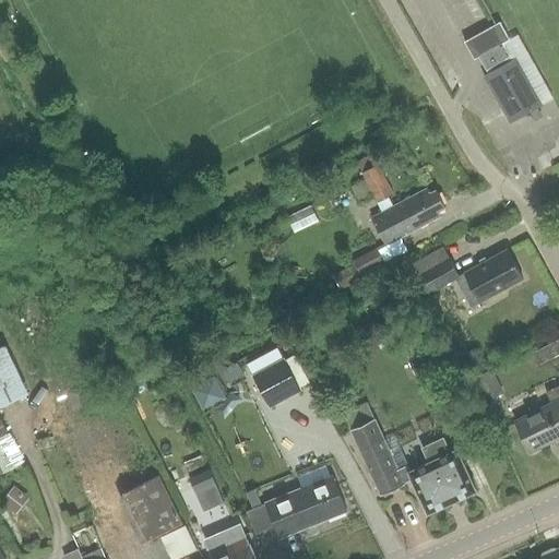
[(512,61),(502,44),(509,40),(499,23),(464,43),(474,60),(478,58),(487,74),(484,76),(509,123),(540,106),(515,59),(512,61)]
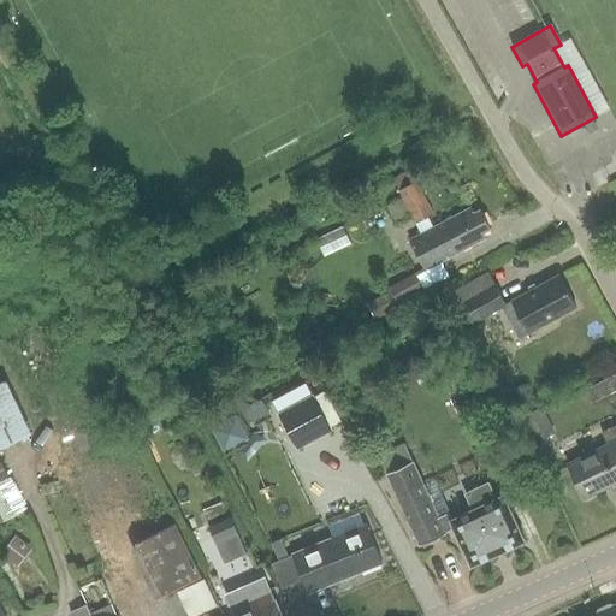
[(403,173),(408,185),(427,177),(422,165),(403,173)]
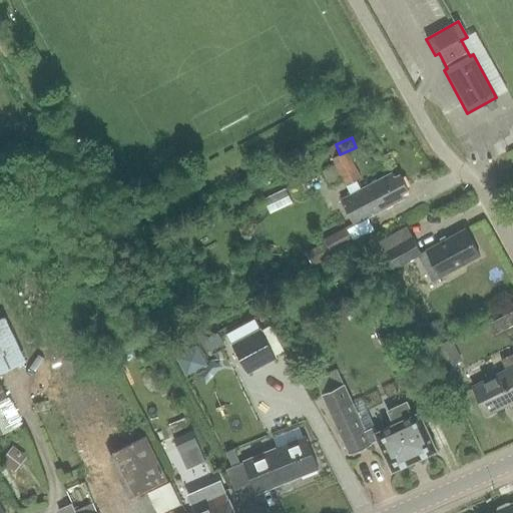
[(347,186),(361,178),(347,151),(332,159),(347,186)]
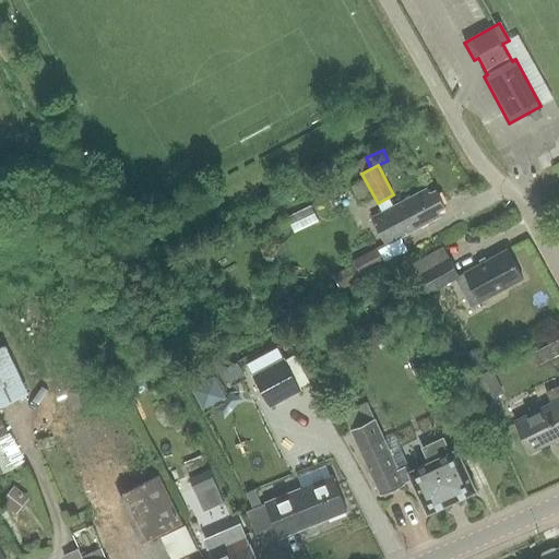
[(439,211),(444,207),(436,190),(430,193),(428,188),(371,217),(385,245),(442,215),(439,211)]
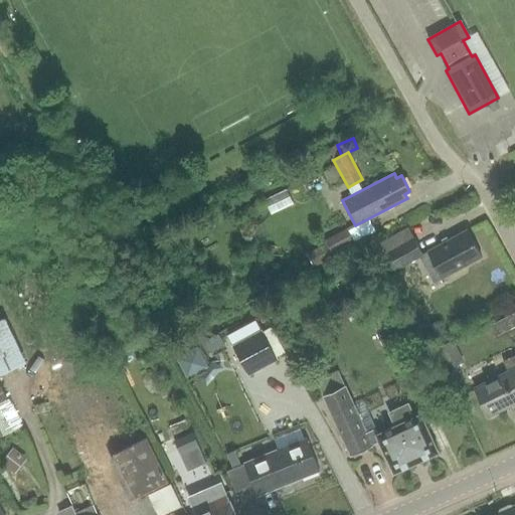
[(287,190),(265,200),(271,215),(294,205),(287,190)]
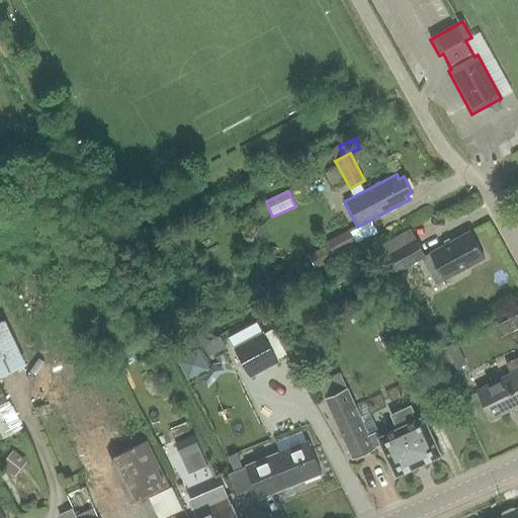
[(355,243),(349,230),(327,242),(334,254),(355,243)]
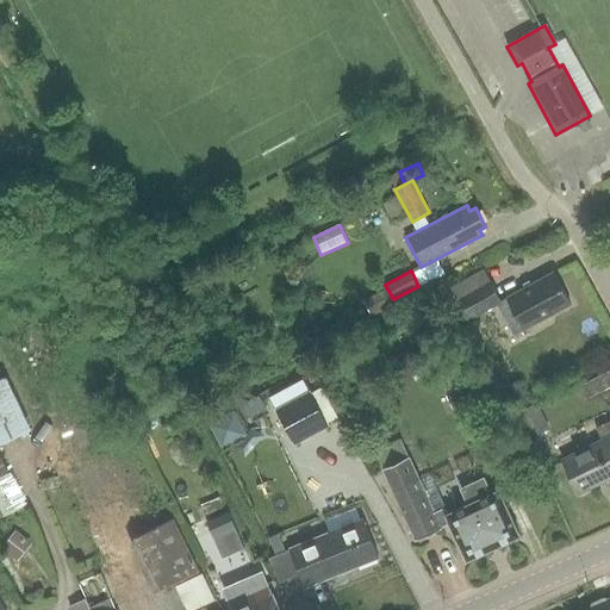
[(508,297),(526,329),(571,304),(553,272),(508,297)]
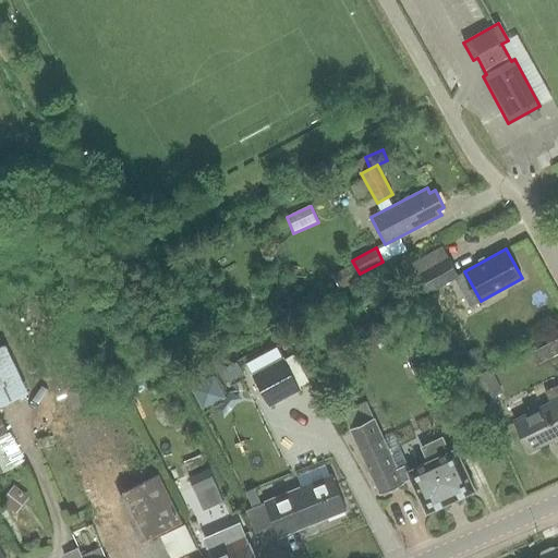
[(428,295),(459,278),(457,275),(458,274),(449,257),(416,275),(428,295)]
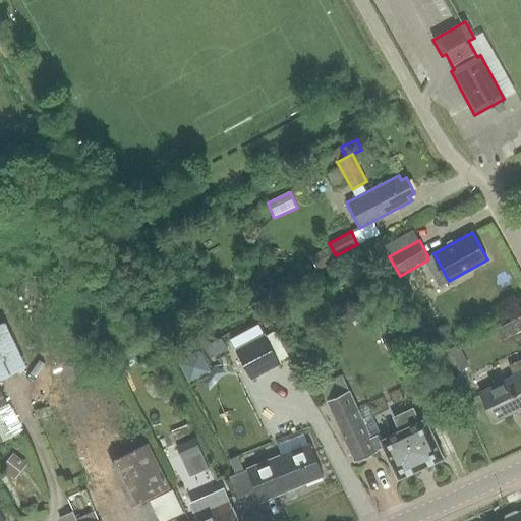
[(515,337),(520,332),(520,320),(509,328),(515,337)]
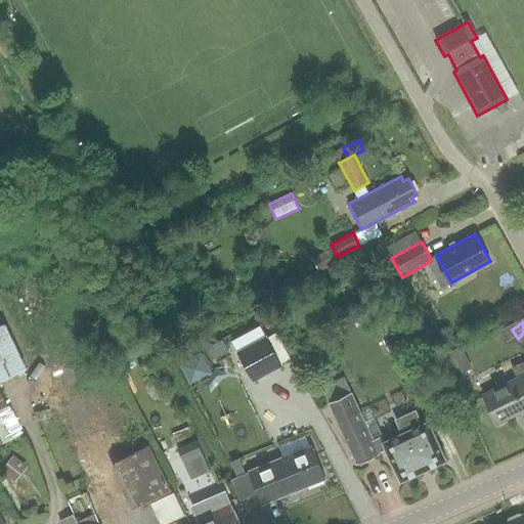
[(0,382),(27,369),(5,323),(0,325),(0,382)]
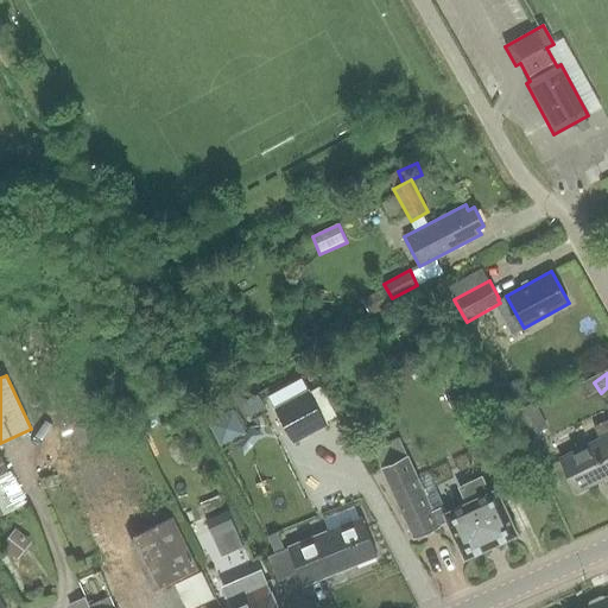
[(322,386),(311,392),(327,422),(337,416),(322,386)]
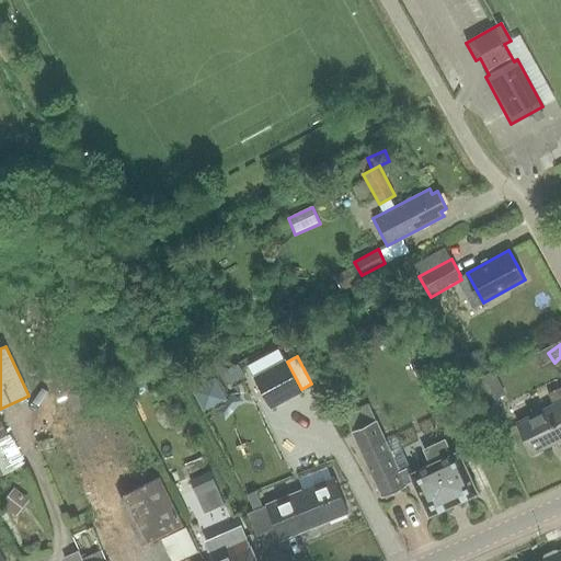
[(285,358),(253,376),(271,409),(304,391),(301,389),(287,362),(285,358)]
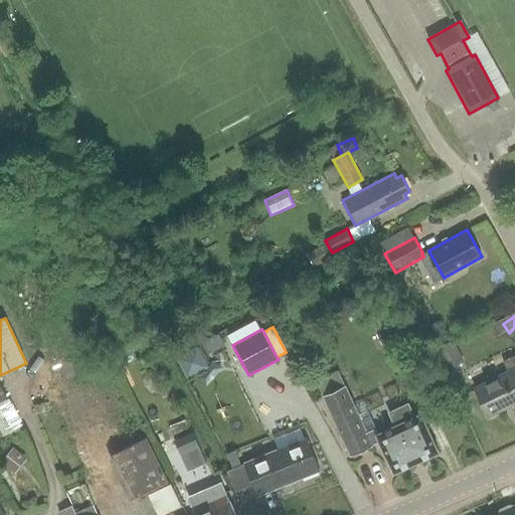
[(454,340),(434,350),(444,371),(464,361),(454,340)]
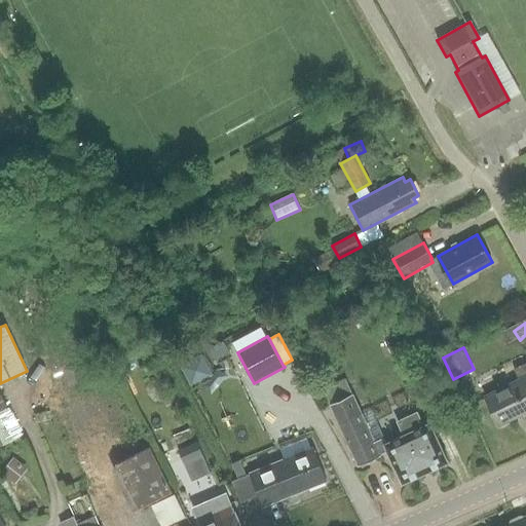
[(518,379),(484,397),(499,426),(525,412),(525,363),(514,370),(518,379)]
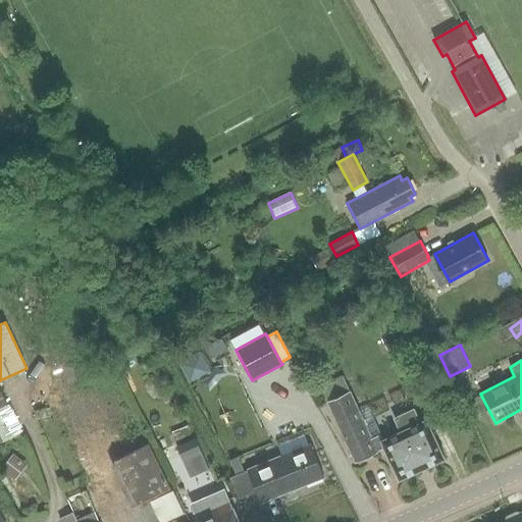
[(342,381),(322,390),(329,404),(349,395),(342,381)]
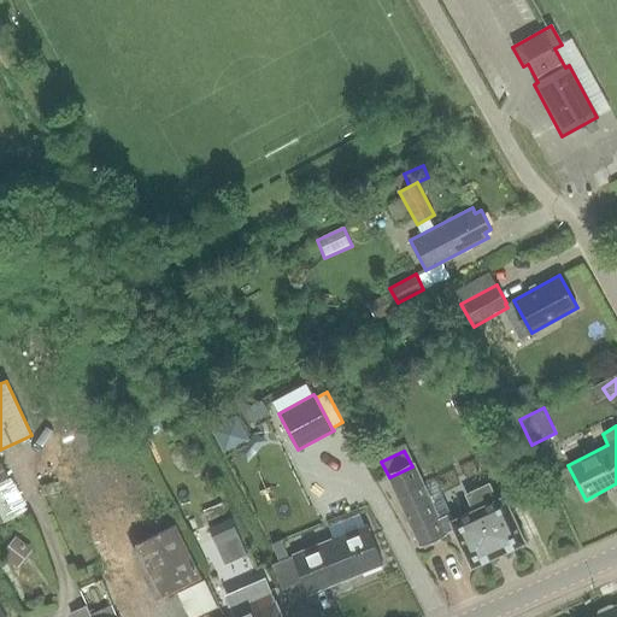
[(527,542),(505,497),(497,501),(488,486),(468,497),(475,512),(454,523),(451,516),(440,522),(412,466),(389,477),(386,480),(422,548),(447,536),(447,534),(456,530),(474,568),(527,542)]
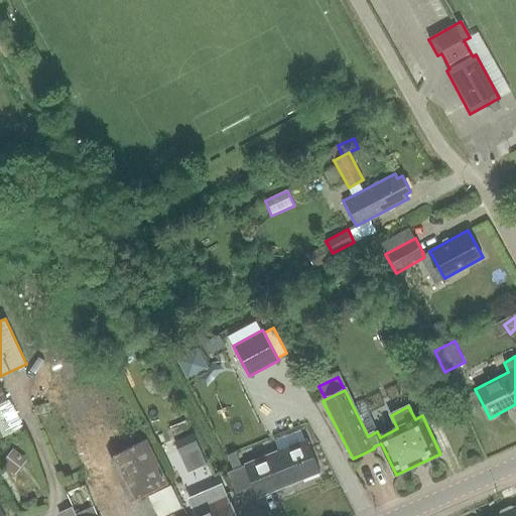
[(0,418),(15,412),(9,399),(7,400),(0,403),(0,418)]
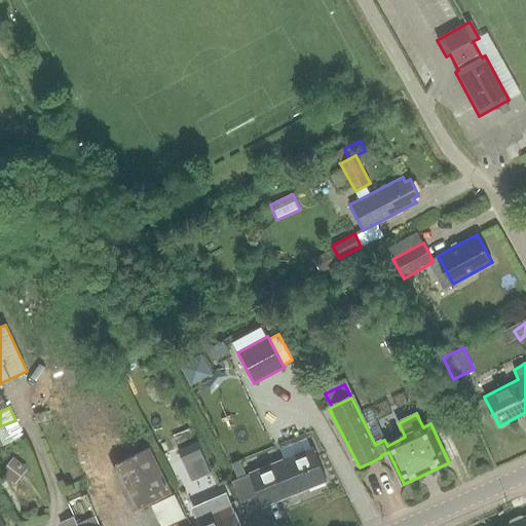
[(196,442),(178,451),(184,464),(202,455),(196,442)]
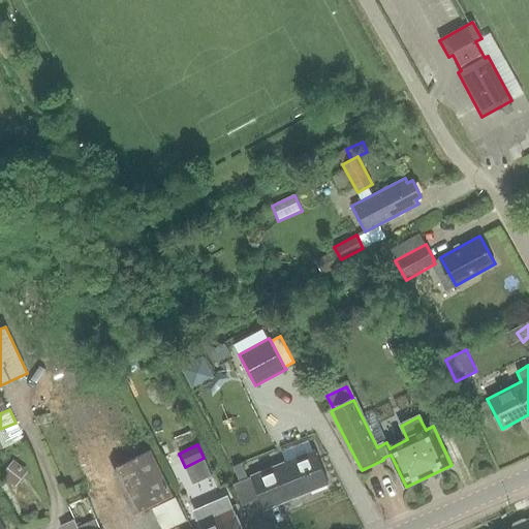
[(132,516),(173,496),(151,449),(111,469),(132,516)]
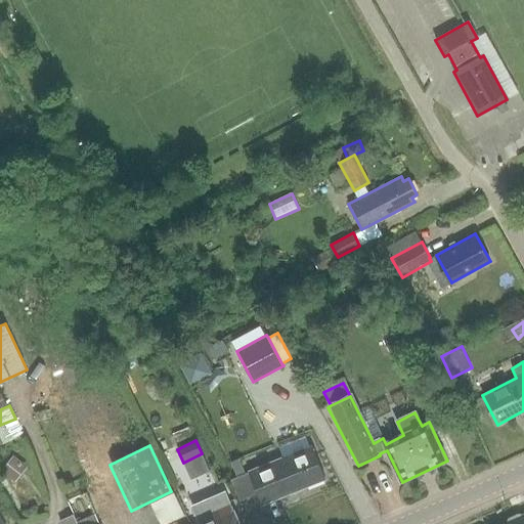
[(263,505),(325,479),(312,447),(250,473),(263,505)]
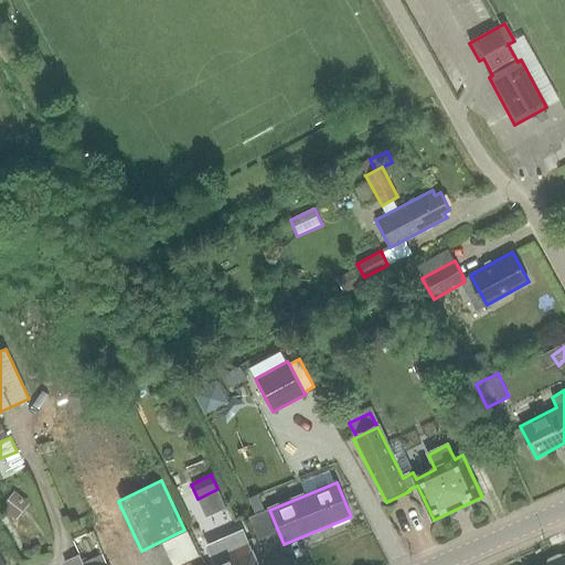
[(30,502),(16,491),(2,507),(17,518),(30,502)]
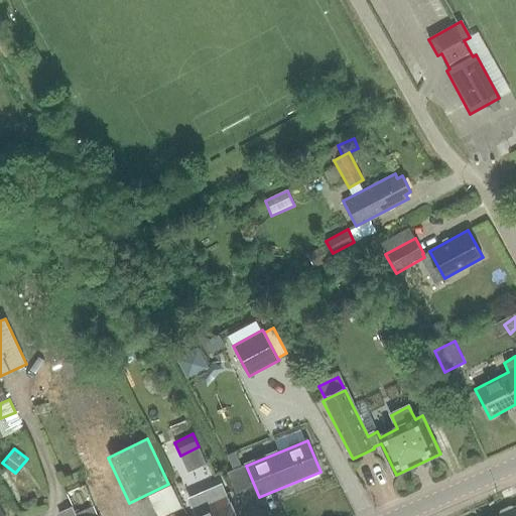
[(236,452),(228,455),(234,471),(242,467),(236,452)]
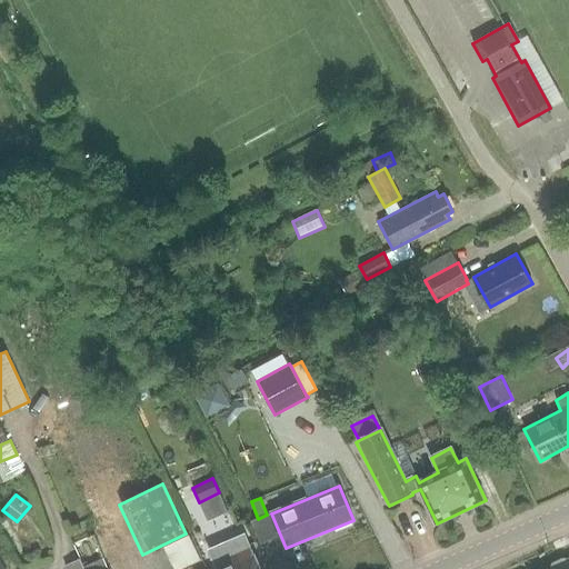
[(245,533),(208,549),(212,561),(250,546),(245,533)]
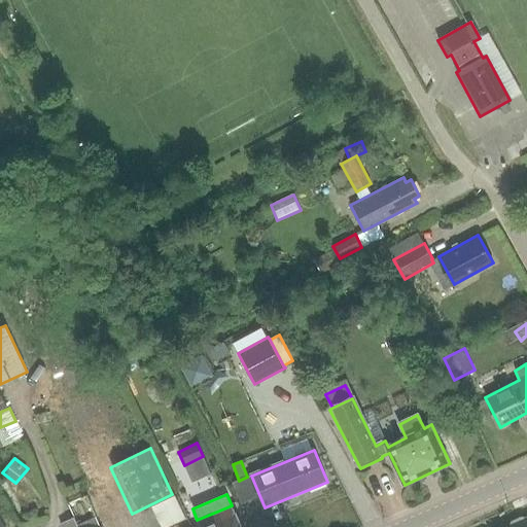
[(175,495),(151,506),(161,526),(167,526),(185,519),(175,495)]
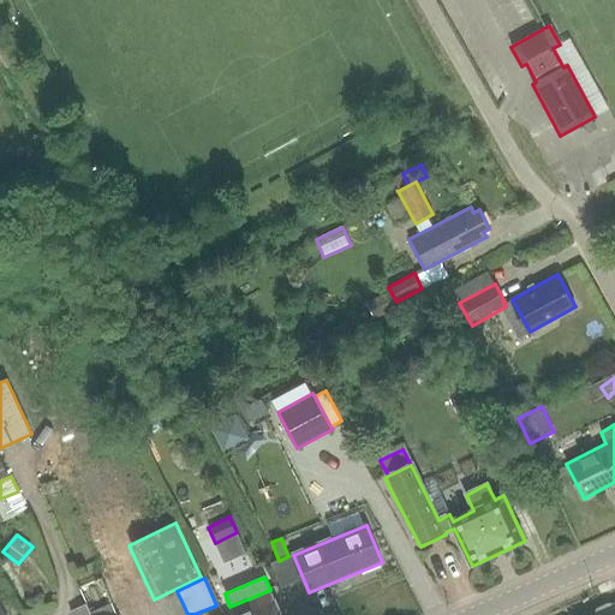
[(280,614),(270,590),(230,607),(233,614),(280,614)]
